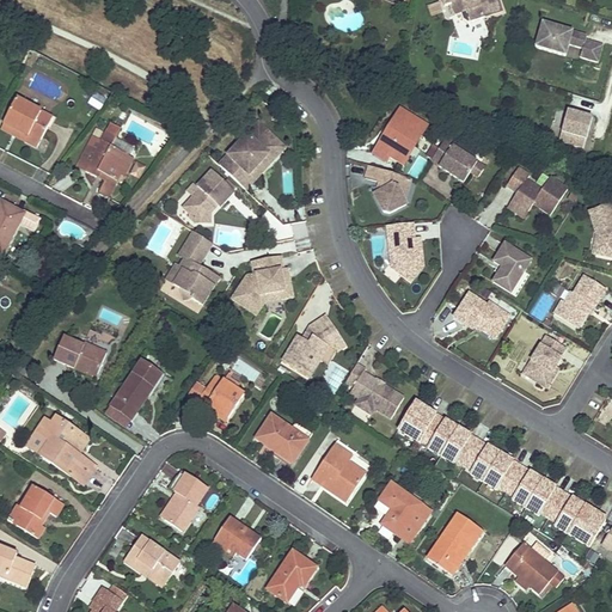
[(441,0),(445,7),(452,5),(456,16),(460,14),(463,20),(467,24),(502,11),(499,0),(441,0)]
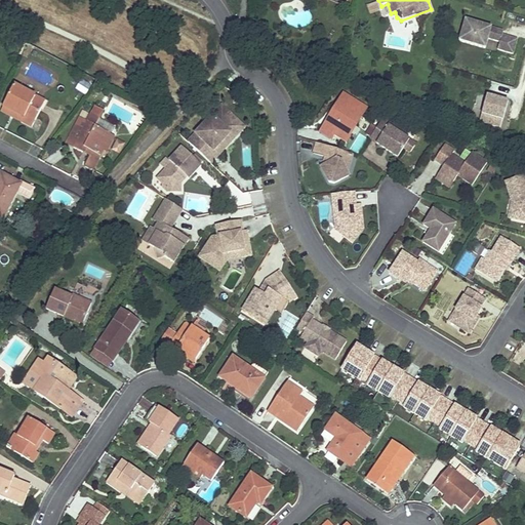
[(368,5),(371,14),(378,11),(375,2),(368,5)]
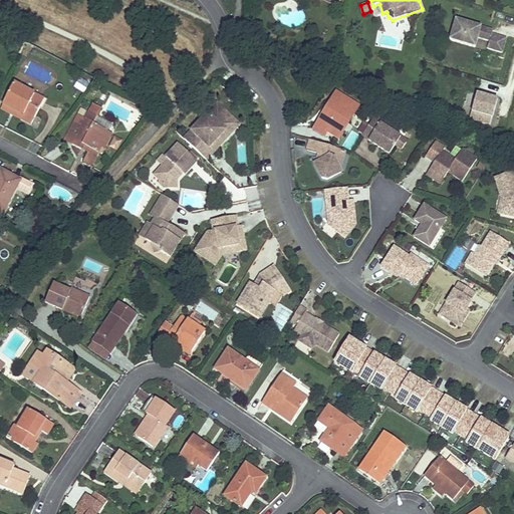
[(502,53),(507,38),(492,34),(493,30),(456,20),(450,40),(475,48),(478,38),(489,41),(487,48),(502,53)]
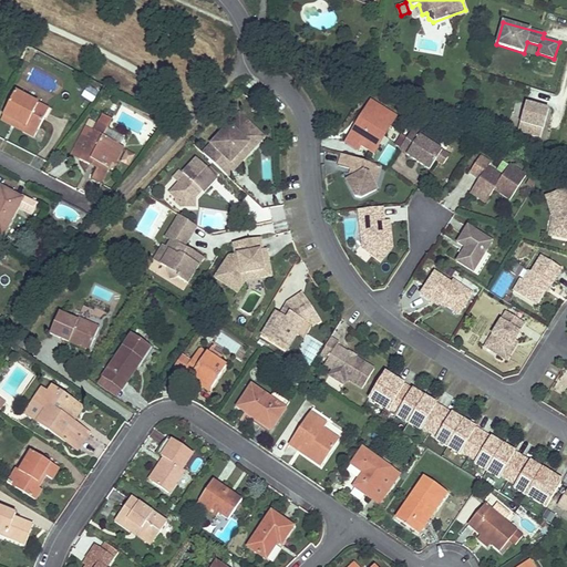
[(93,103),(98,91),(85,86),(81,98),(93,103)]
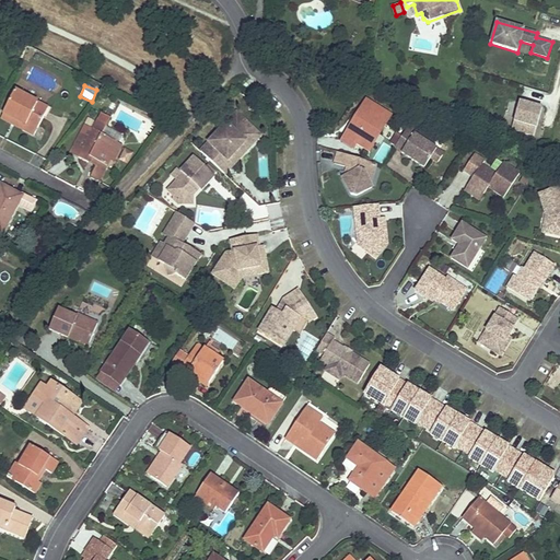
[(24,129),(34,135),(48,108),(15,91),(4,113),(26,125),(24,129)]
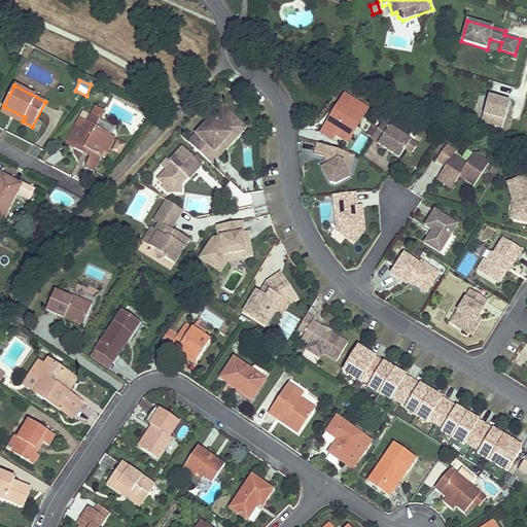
[(471,120),(502,130),(510,103),(479,94),(471,120)]
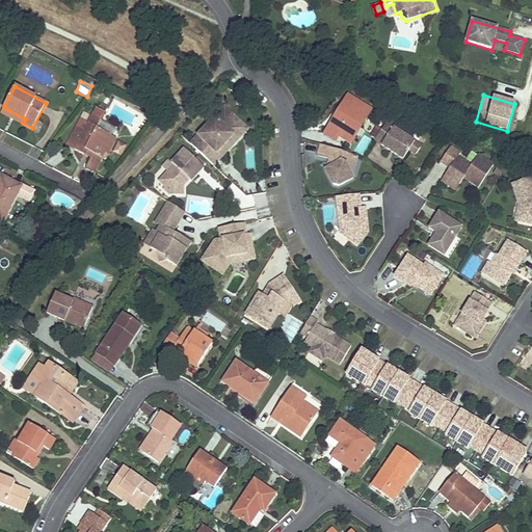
[(372,110),(348,96),(328,129),(339,135),(351,143),(372,110)]
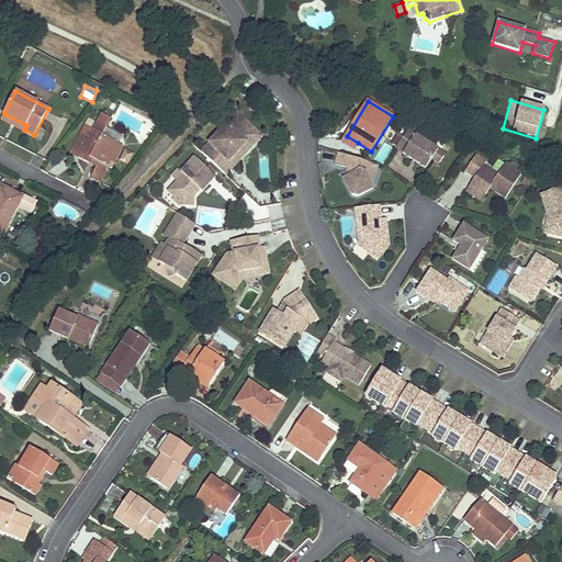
[(26,125),(4,113),(2,117),(24,130),(26,125)]
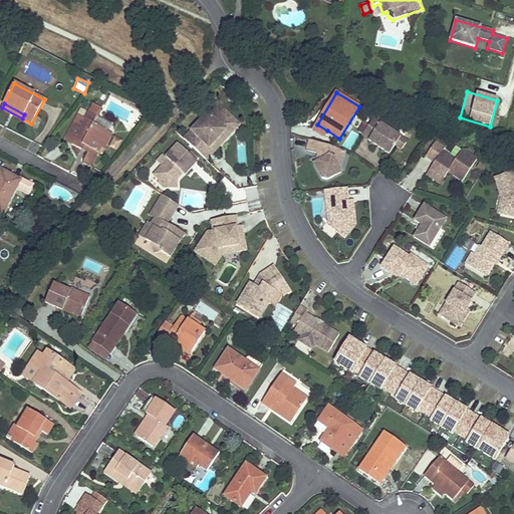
[(94,103),(82,126),(73,144),(88,152),(83,162),(91,166),(102,145),(109,132),(108,131),(94,123),(98,115),(102,107),(94,103)]
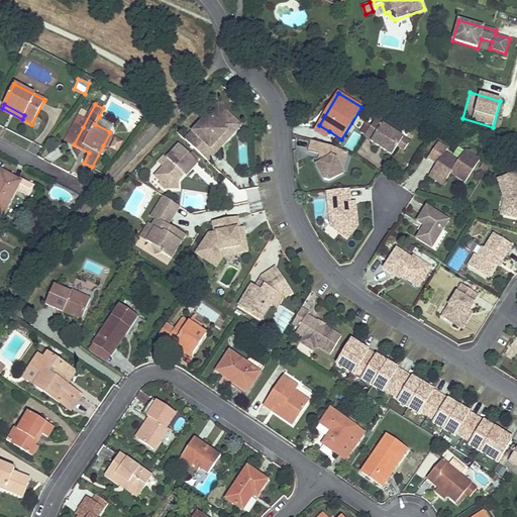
[(223,109),(219,104),(204,120),(208,124),(223,109)]
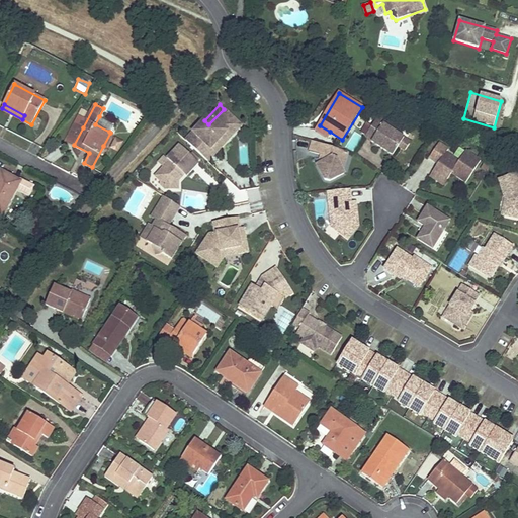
[(228,131),(237,121),(224,109),(208,124),(204,120),(186,140),(208,161),(232,136),(228,131)]
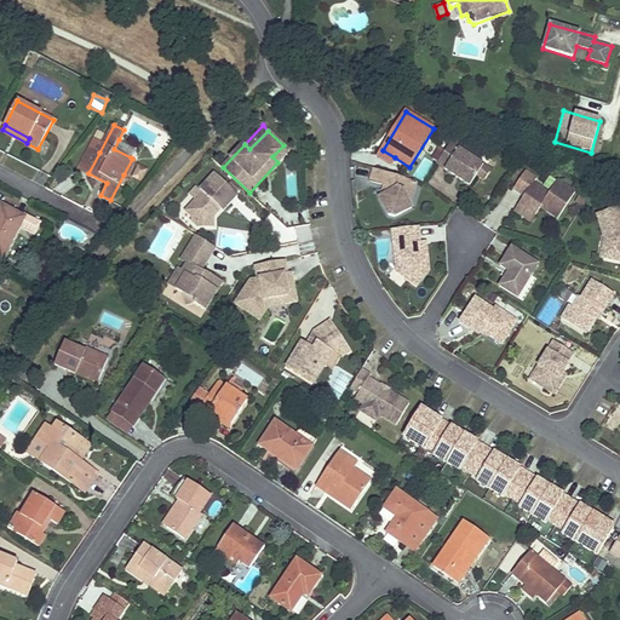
[(137,148),(119,139),(114,149),(131,158),(137,148)]
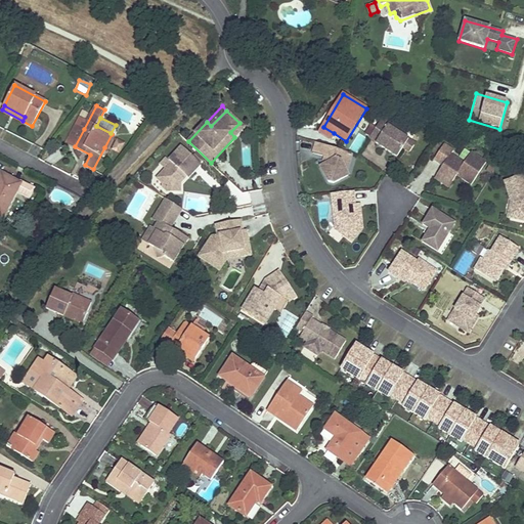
[(408,150),(413,142),(393,128),(395,127),(383,119),(369,138),(402,160),(408,150)]
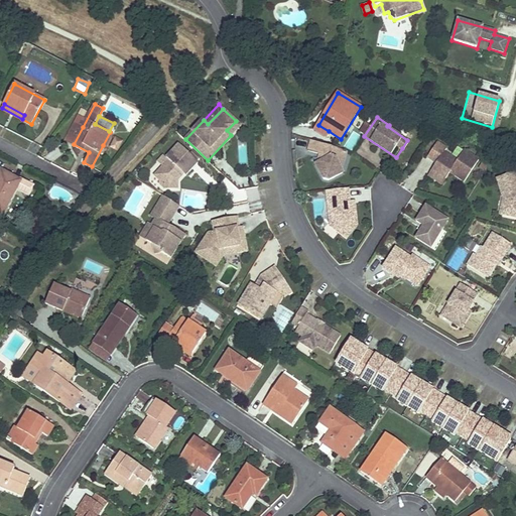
[(240,125),(236,121),(227,130),(231,135),(240,125)]
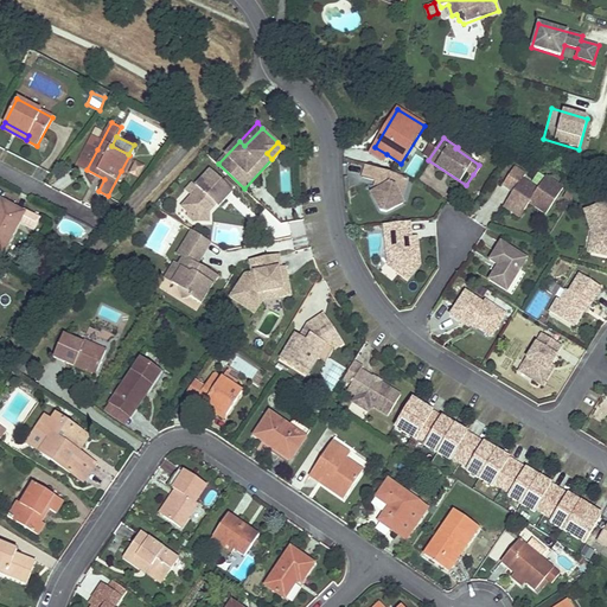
[(77,165),(87,170),(97,149),(88,145),(77,165)]
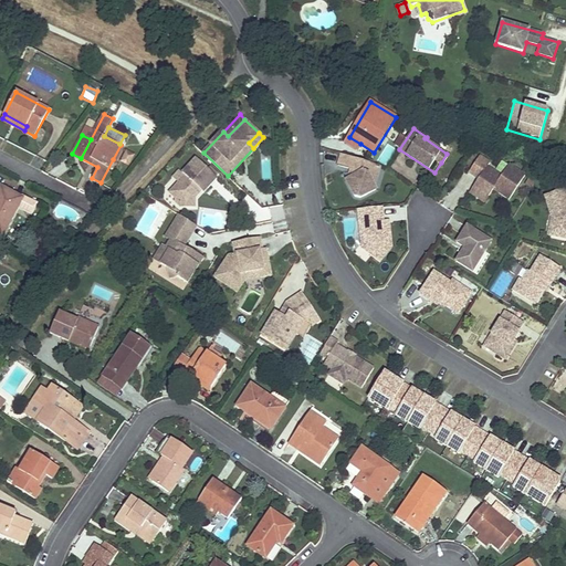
[(360,144),(349,137),(346,142),(358,149),(360,144)]
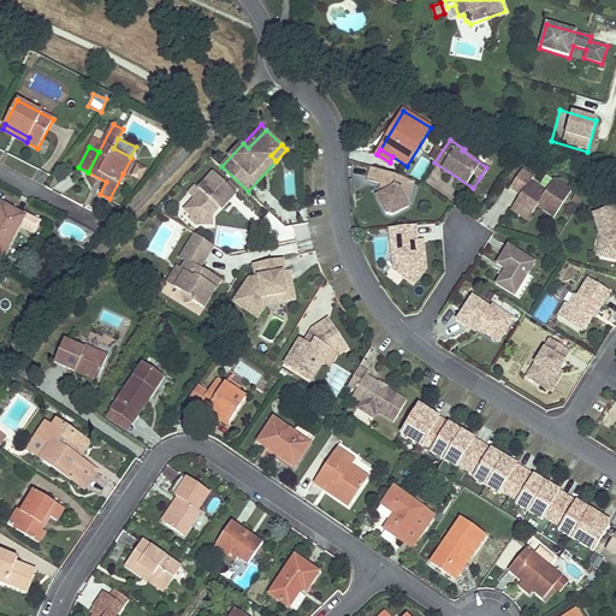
[(126,176),(135,160),(131,158),(123,173),(126,176)]
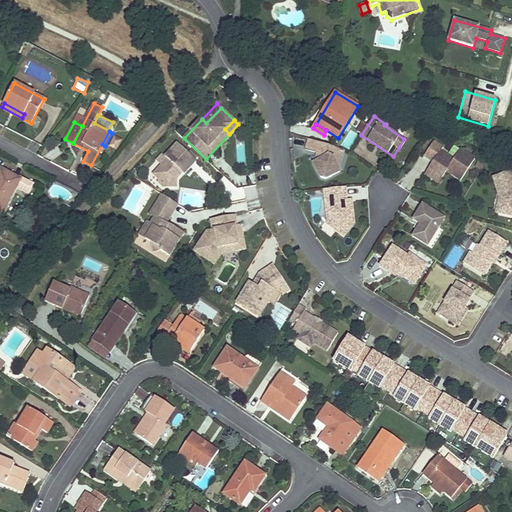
[(117,150),(122,139),(113,135),(108,146),(117,150)]
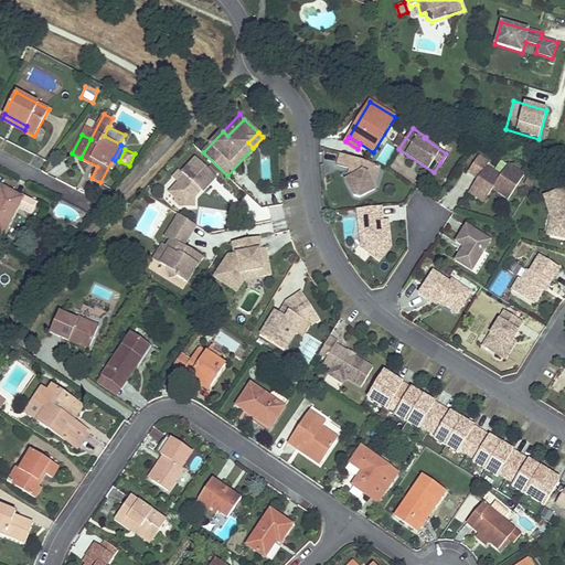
[(368,174),(371,163),(341,153),(338,164),(350,168),(353,169),(351,178),(347,181),(355,196),(358,200),(361,198),(376,189),(371,179),(368,174)]
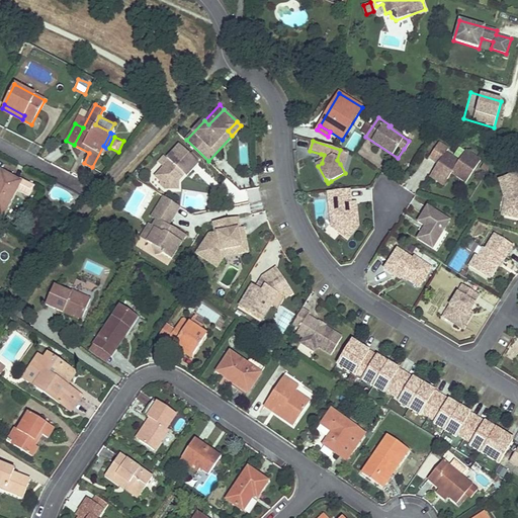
[(416,145),(409,141),(404,149),(410,153),(416,145)]
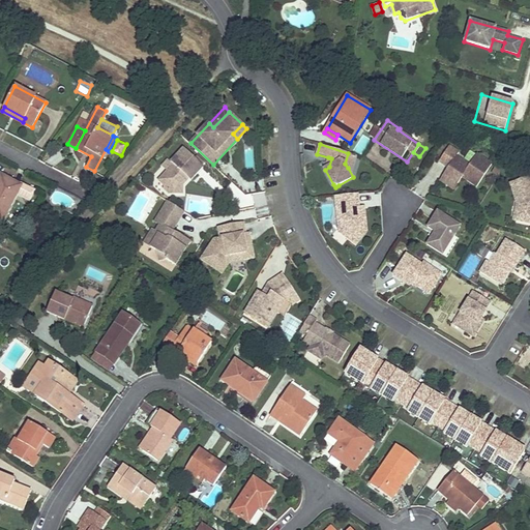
[(477,186),(493,164),(477,154),(470,165),(457,155),(460,152),(449,146),(439,162),(448,168),(444,174),(459,183),(463,177),(477,186)]
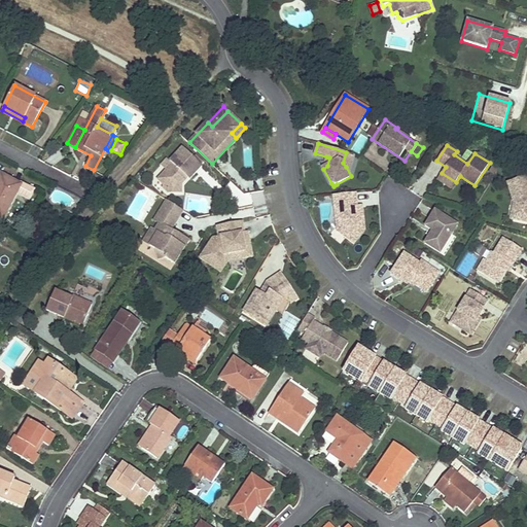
[(189,178),(202,165),(182,146),(170,161),(172,163),(157,178),(164,183),(162,185),(164,187),(168,191),(181,191),(181,179),(185,175),(189,178)]
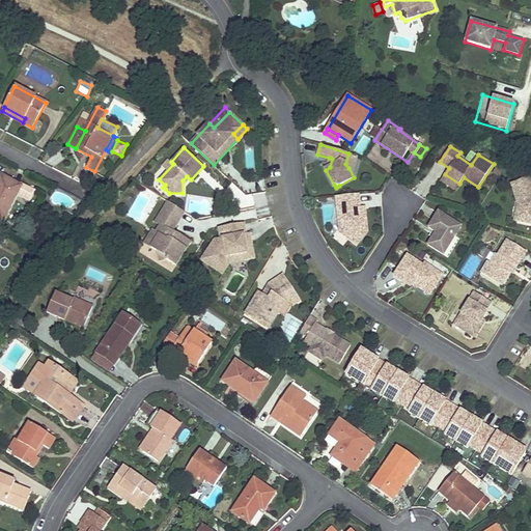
[(459,184),(445,174),(442,179),(455,189),(459,184)]
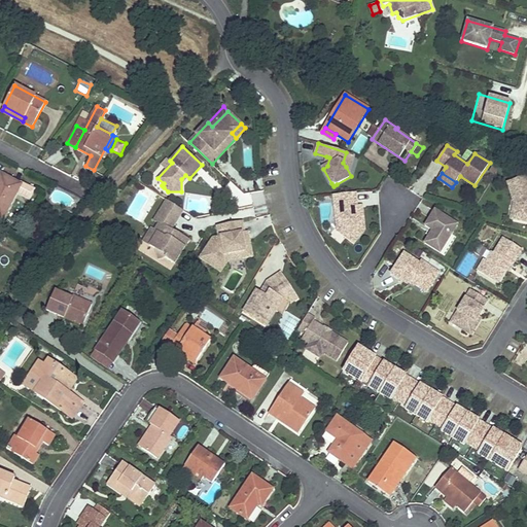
[(0,176),(0,216),(3,218),(16,192),(30,200),(35,189),(21,181),(20,183),(1,174),(0,176)]
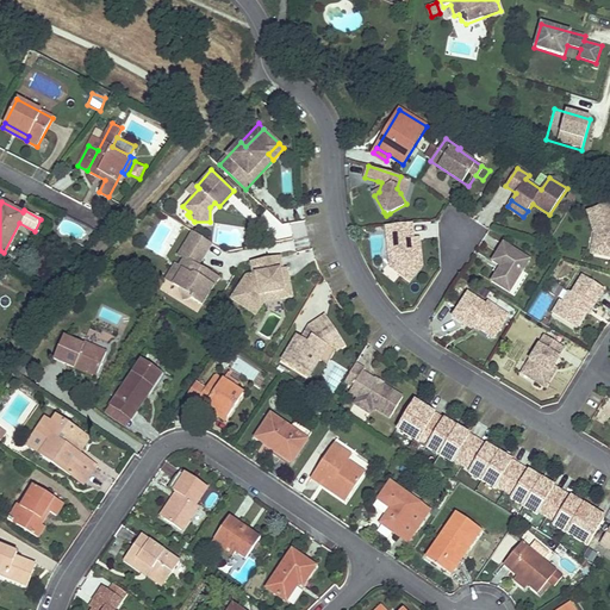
[(609,206),(590,212),(596,236),(599,236),(599,238),(596,255),(609,259),(609,206)]
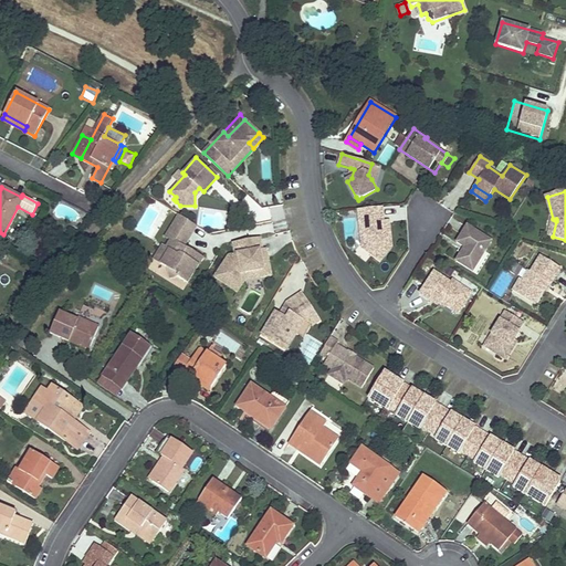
[(383,207),(358,210),(360,230),(367,229),(368,239),(363,247),(363,248),(380,262),(392,247),(389,220),(384,221),(378,222),(378,217),(384,217),(383,207)]
